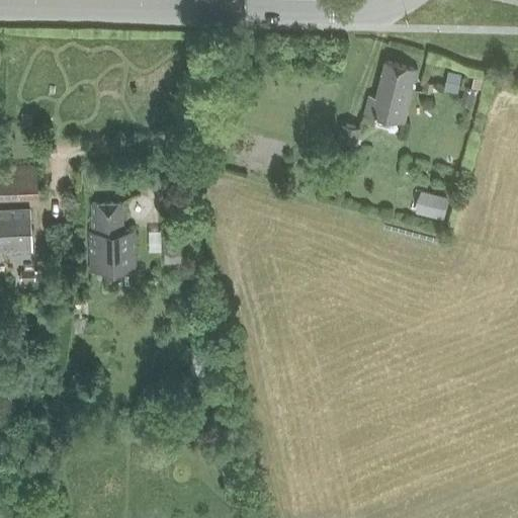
[(404,123),(418,70),(384,62),(375,97),(369,96),(364,114),(404,123)]
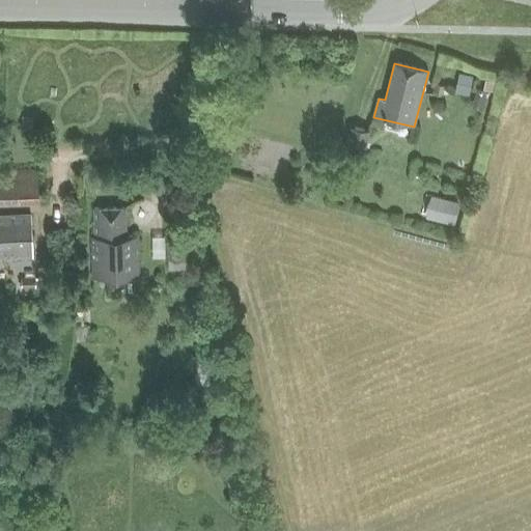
[(459,74),(457,83),(470,85),(472,76),(459,74)]
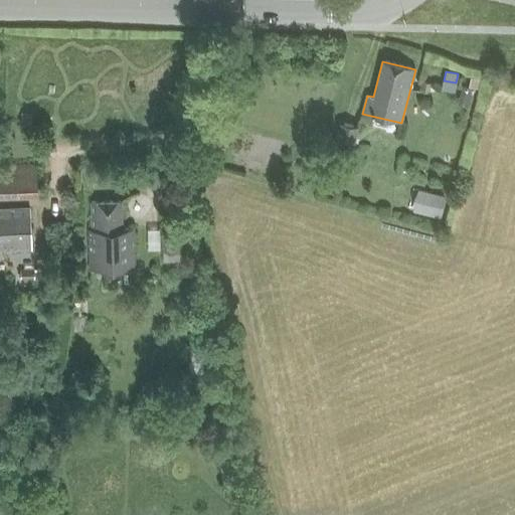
[(421,80),(418,91),(428,93),(431,83),(421,80)]
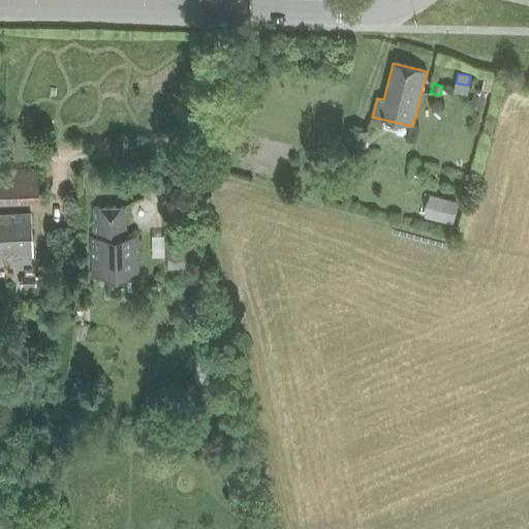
[(474,87),(469,106),(480,110),(485,90),(474,87)]
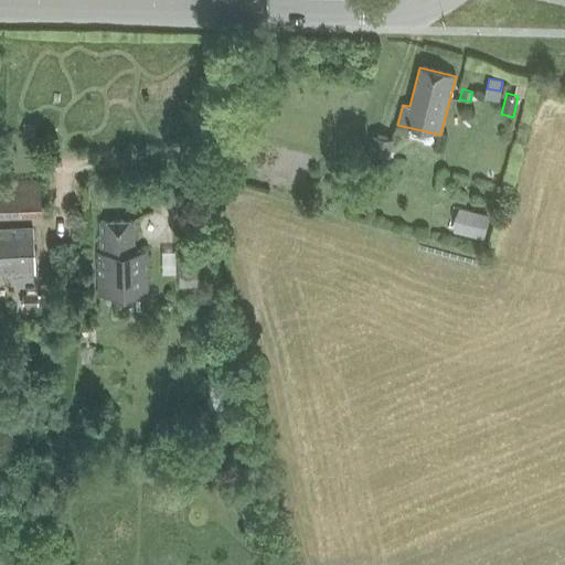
[(24,139),(34,139),(34,125),(24,125),(24,139)]
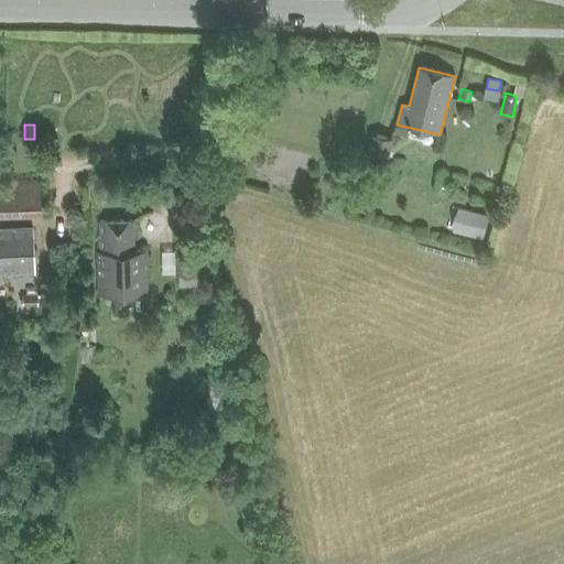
[(364,161),(384,167),(392,141),(371,134),(364,161)]
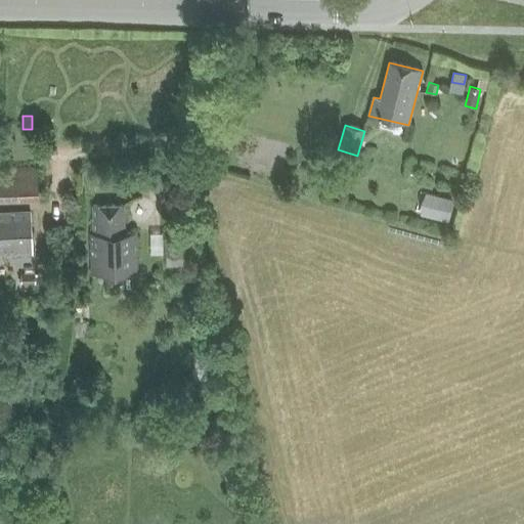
[(12,197),(37,195),(36,171),(11,172),(12,197)]
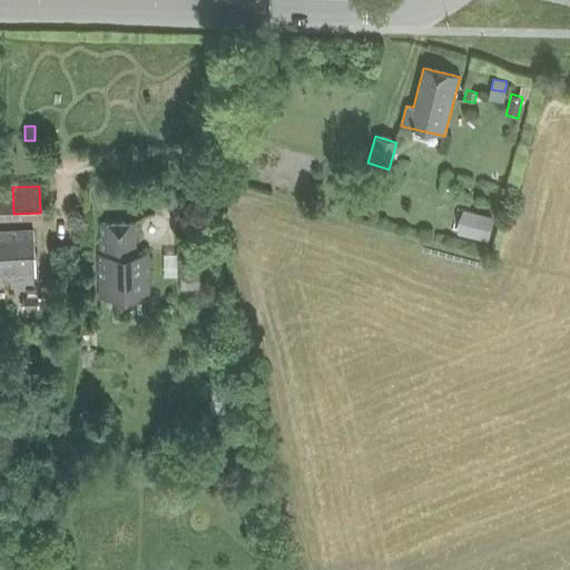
[(493,217),(462,209),(457,233),(488,241),(493,217)]
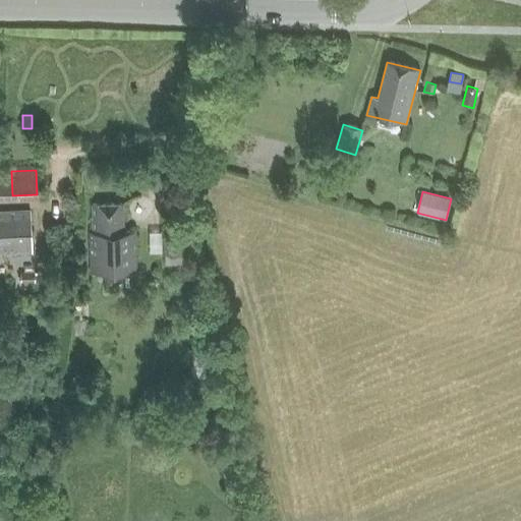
[(92,273),(135,272),(134,232),(123,232),(122,204),(93,205),(94,232),(91,232),(92,273)]
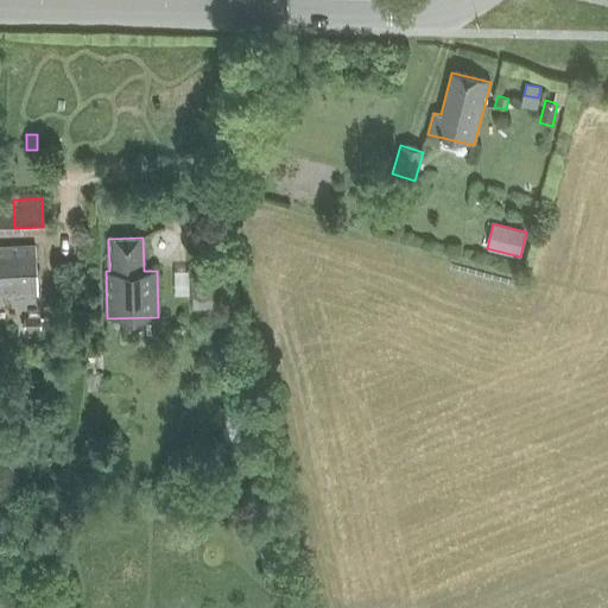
[(0,296),(38,296),(36,247),(0,248),(0,296)]
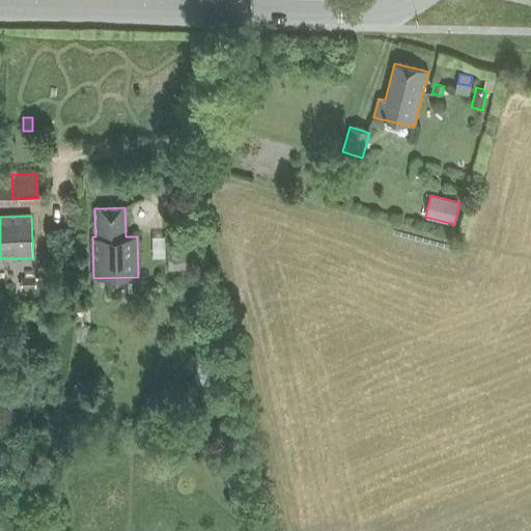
[(185,234),(164,235),(164,257),(169,257),(169,269),(186,268),(185,234)]
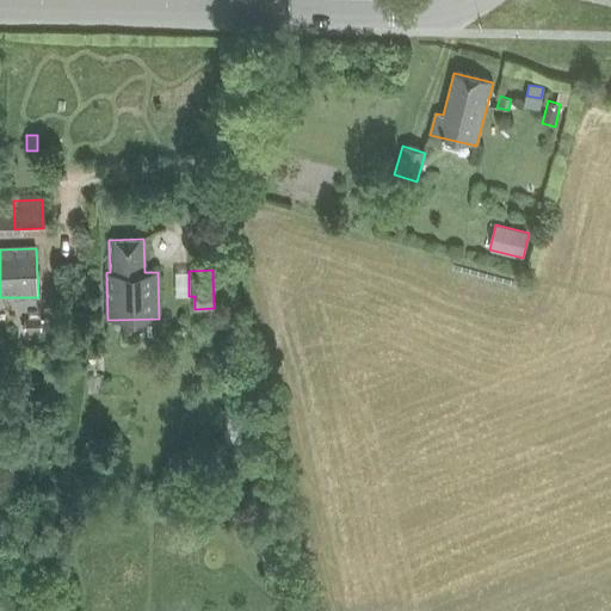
[(41,319),(24,319),(24,332),(41,332),(41,319)]
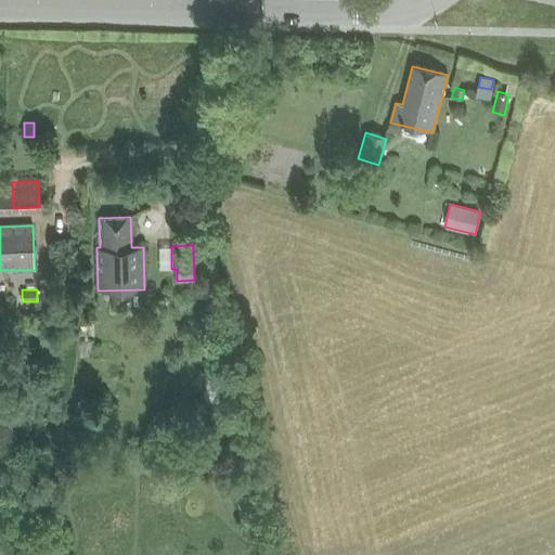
[(36,363),(22,362),(21,379),(35,381),(36,363)]
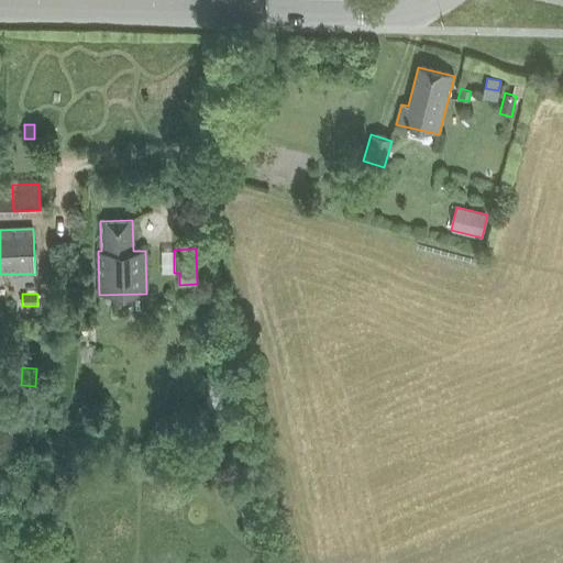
[(23,410),(21,419),(32,421),(33,412),(23,410)]
